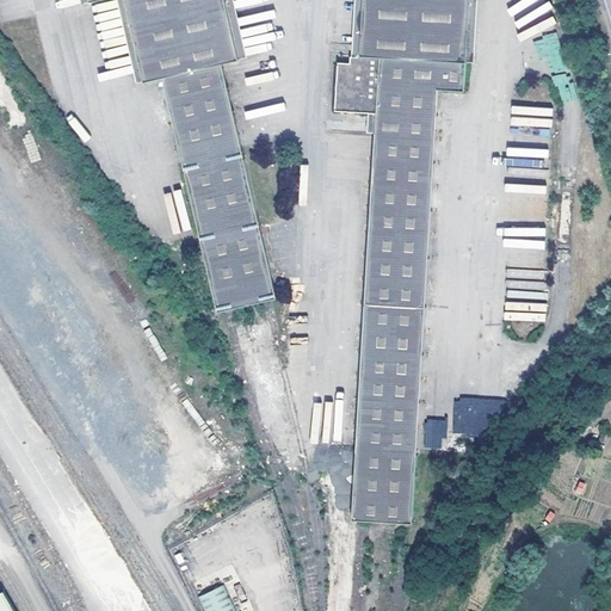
[(91,0),(92,1),(94,0),(125,0),(147,82),(164,78),(224,315),(281,302),(221,63),(240,59),(226,5),(224,0),(91,0)]
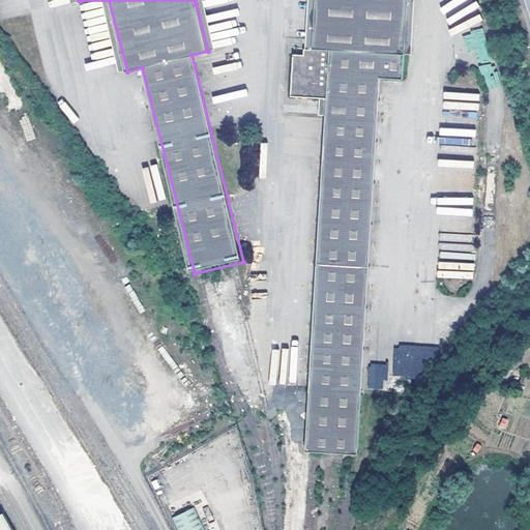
[(215,49),(204,6),(202,0),(195,0),(196,4),(208,51),(215,49)]
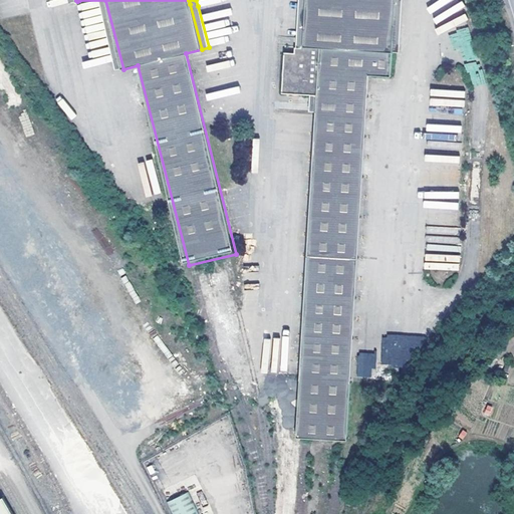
[(301,437),(351,439),(364,71),(389,72),(390,41),(391,0),(300,0),(299,26),(299,47),(291,46),(291,53),(282,53),(280,93),(307,94),(314,94),(313,110),(301,437)]
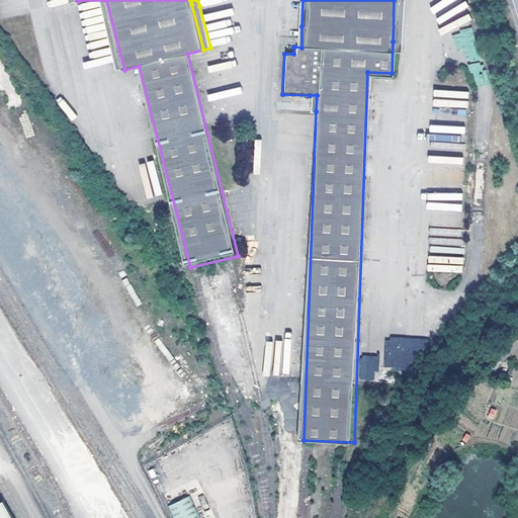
[(464,50),(467,62),(480,60),(471,28),(453,33),(457,51),(464,50)]
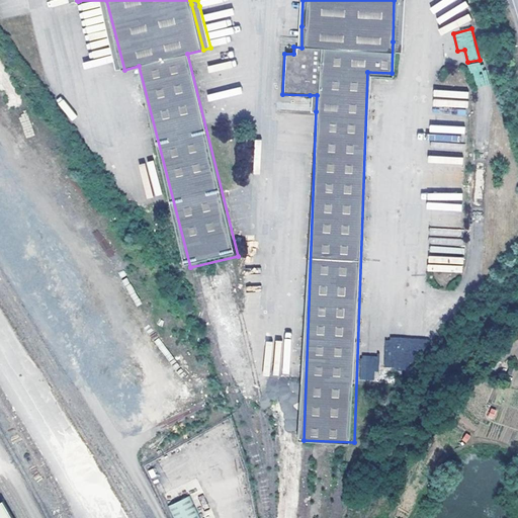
[(483,62),(469,64),(475,87),(488,84),(483,62)]
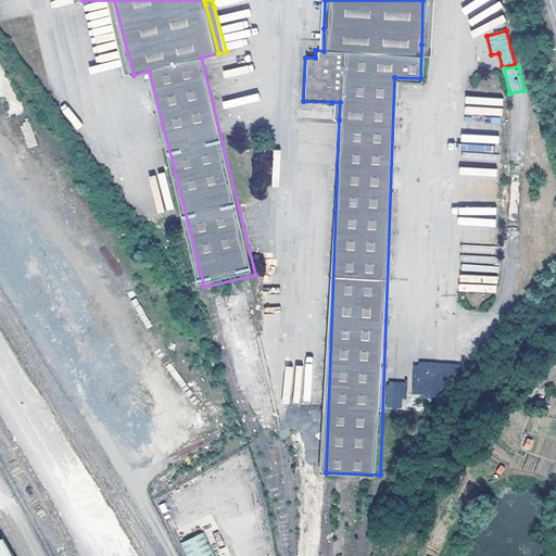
[(458,277),(459,292),(497,292),(497,277),(458,277)]
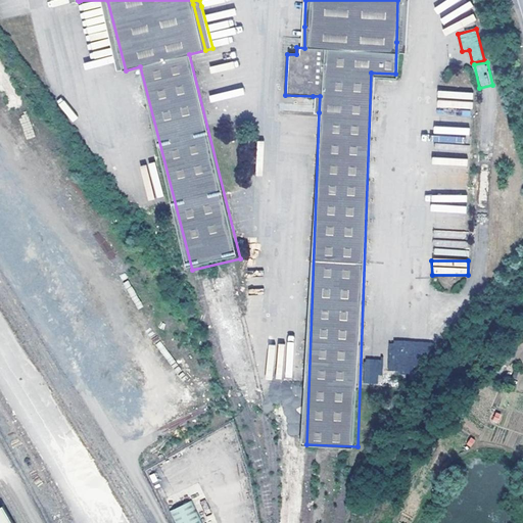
[(388,341),(388,372),(432,373),(432,341),(388,341)]
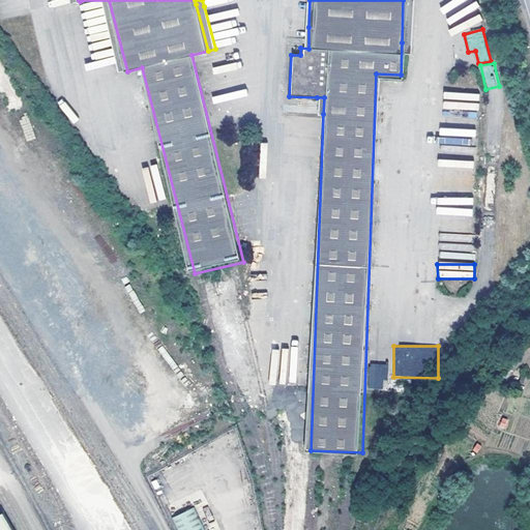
[(387,381),(387,363),(369,363),(369,389),(383,389),(383,381),(387,381)]
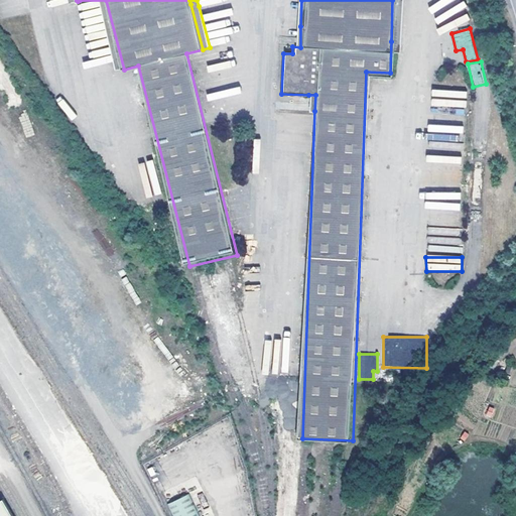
[(200,515),(189,494),(167,504),(172,515),(200,515)]
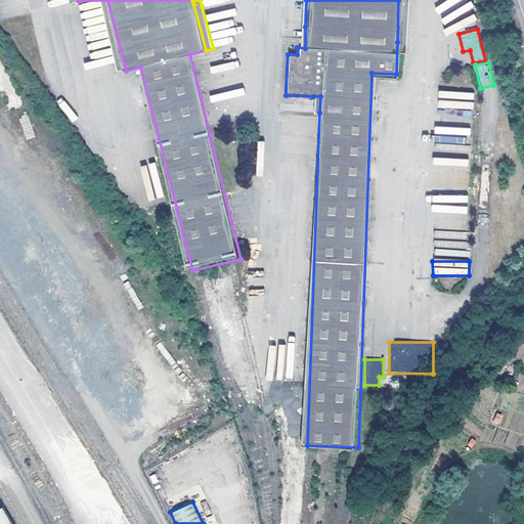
[(0,523),(13,523),(4,507),(0,509),(0,523)]
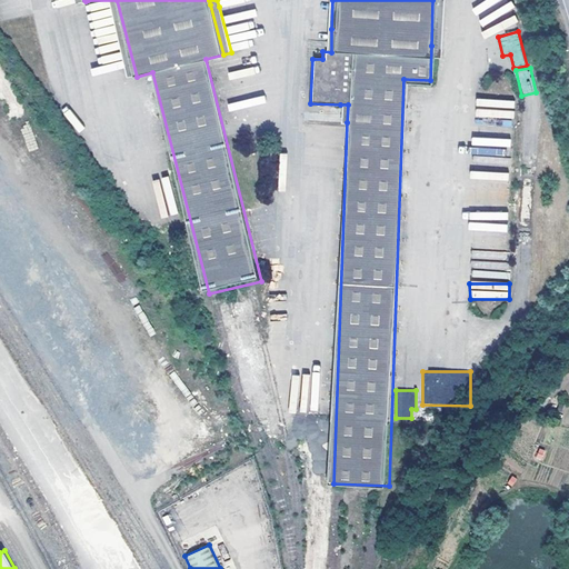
All buildings are outlined.
